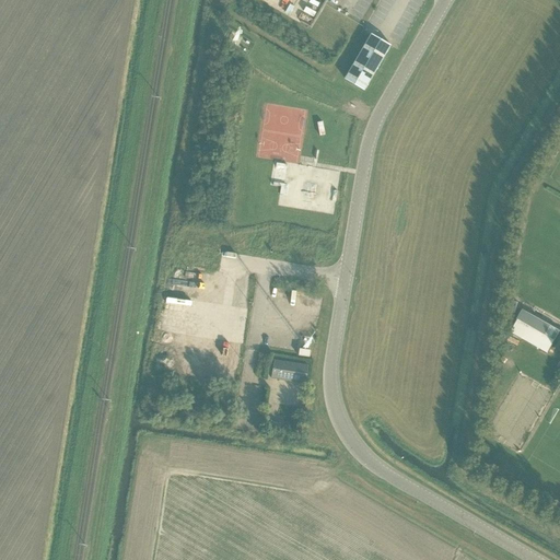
[(365,91),(392,46),(373,35),(347,80),(365,91)]
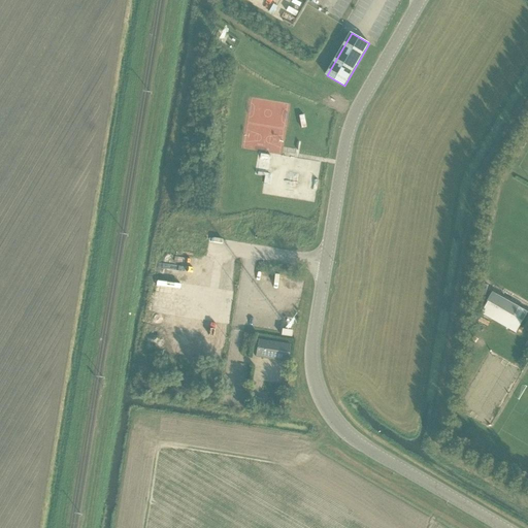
[(267,154),(267,165),(277,165),(277,153),(267,154)]
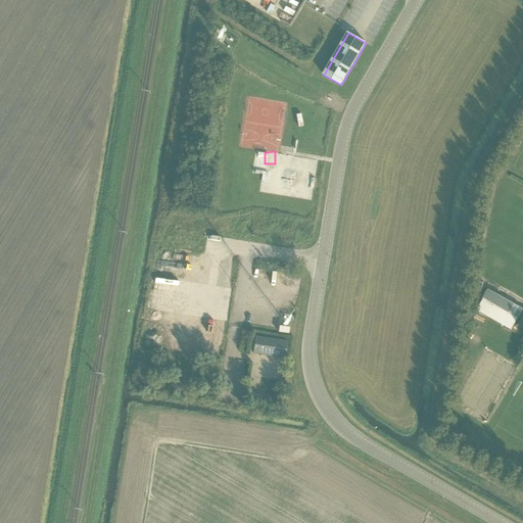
[(290,177),(298,180),(301,172),(292,170),(290,177)]
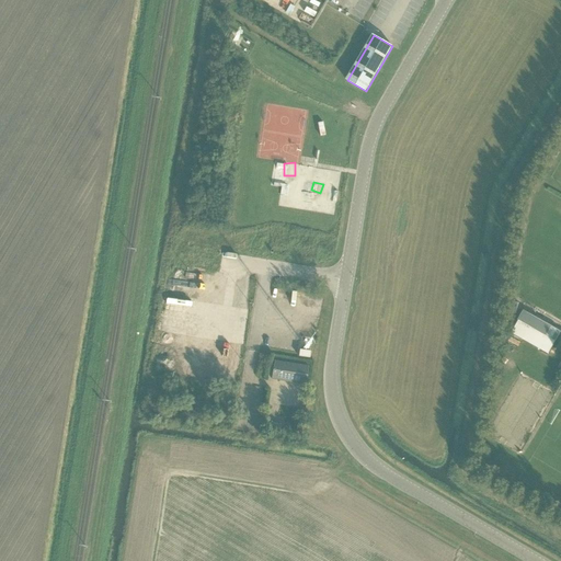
[(517,319),(556,341),(558,338),(560,331),(560,330),(540,319),(524,309),(517,319)]
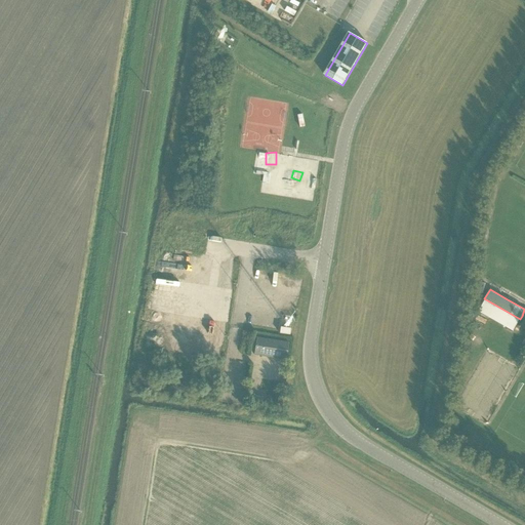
[(160,310),(171,310),(171,297),(160,297),(160,310)]
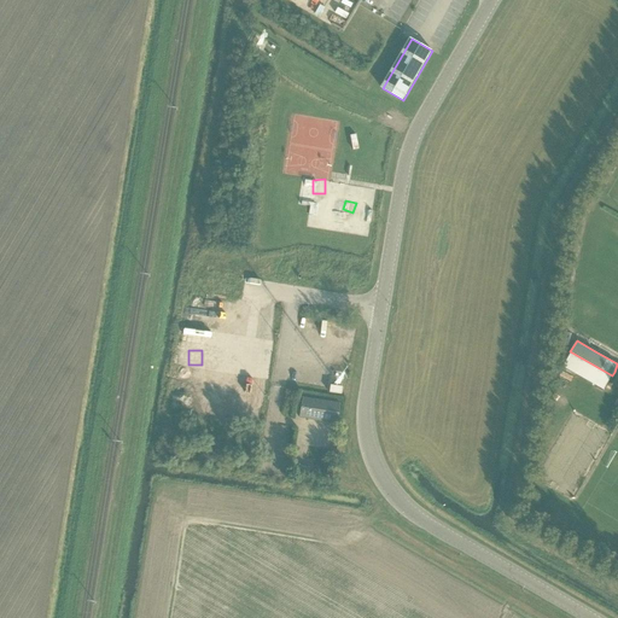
[(205,353),(204,367),(216,367),(217,354),(205,353)]
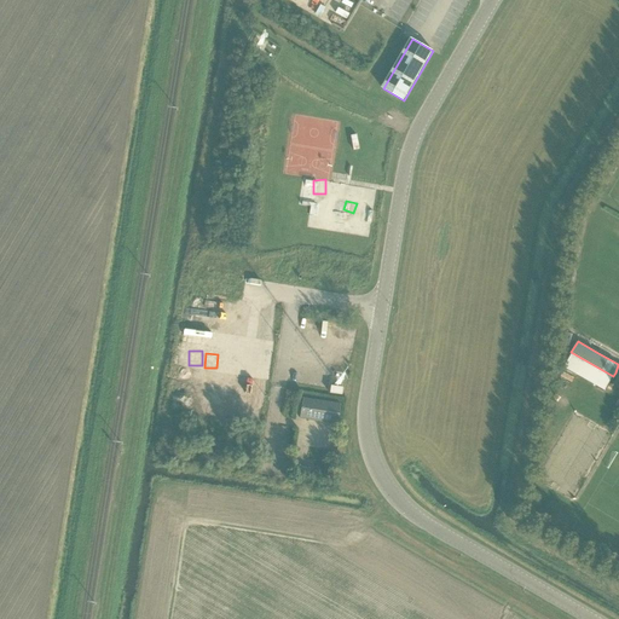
[(301,420),(339,424),(341,405),(304,399),(301,420)]
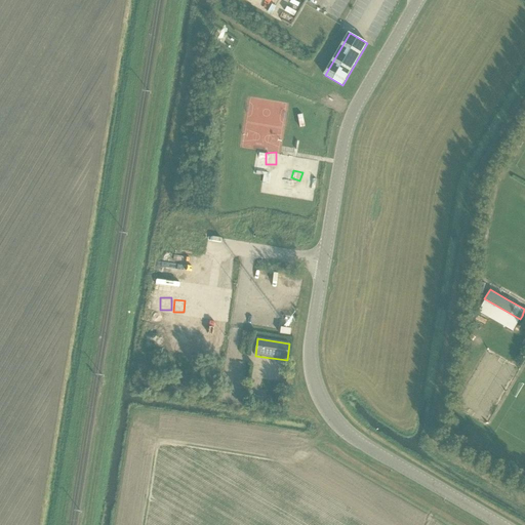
[(242,360),(242,372),(251,372),(251,361),(242,360)]
